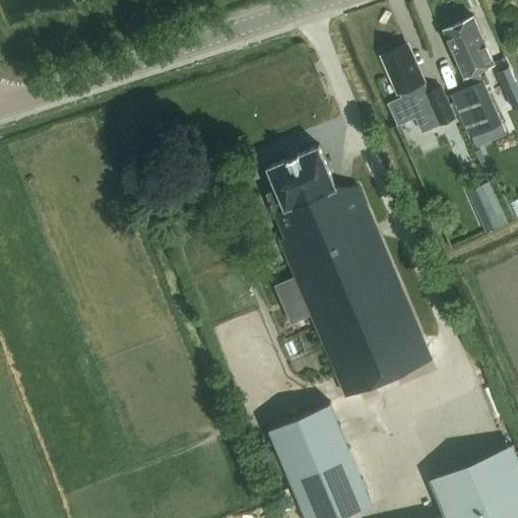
[(502,125),(478,73),(494,66),(473,19),(445,31),(465,78),(467,78),(471,87),(452,95),(470,138),(502,125)]
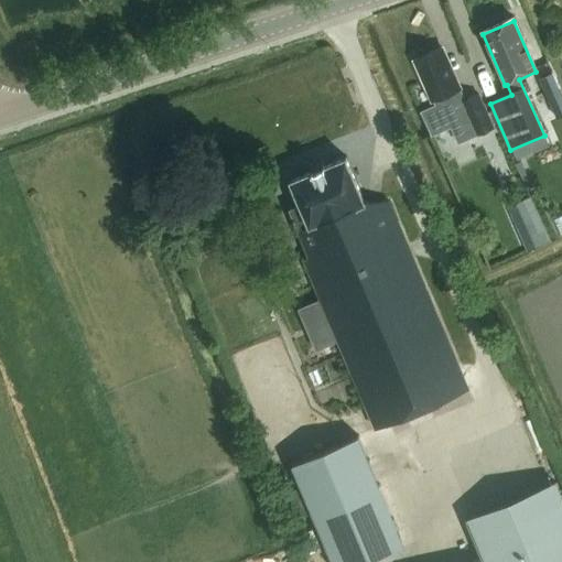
[(442,47),(414,60),(423,79),(422,83),(424,88),(428,89),(433,101),(438,99),(440,104),(445,117),(458,111),(464,125),(469,122),(474,133),(476,137),(494,129),(478,95),(464,101),(462,103),(460,97),(462,97),(463,96),(442,47)]
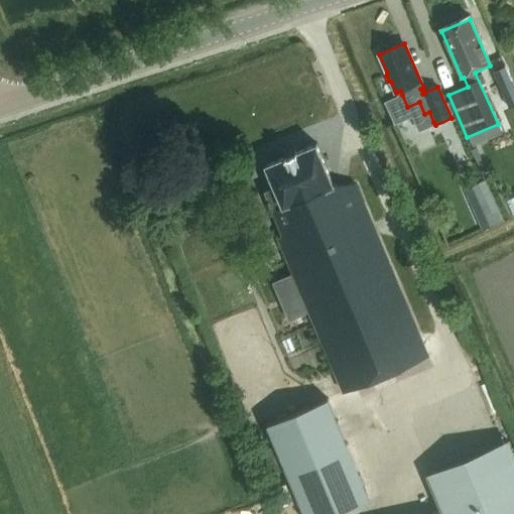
[(401,95),(383,103),(393,125),(411,118),(412,117),(407,107),(402,95),(401,95)]
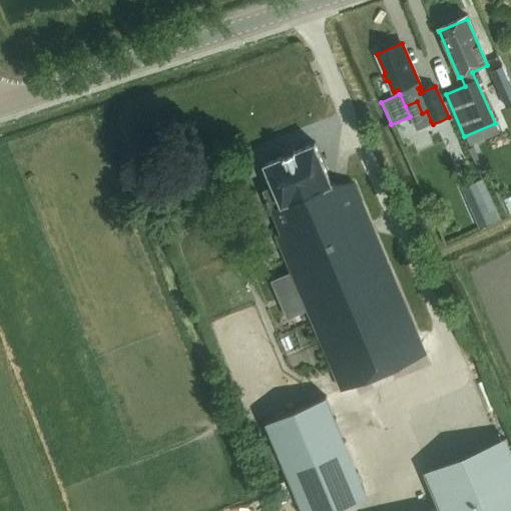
[(417,101),(405,106),(410,116),(417,132),(433,124),(431,121),(427,111),(422,113),(417,101)]
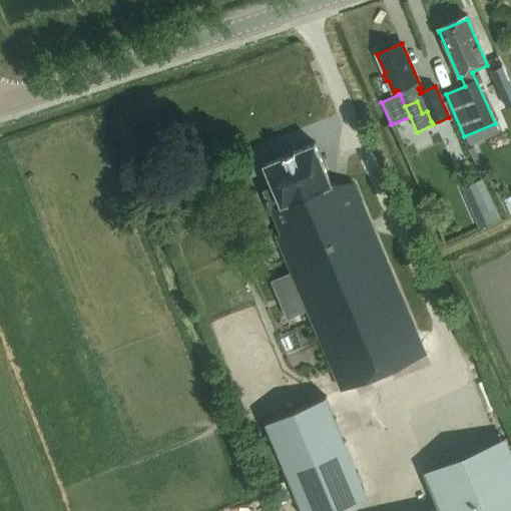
[(273,188),(262,193),(280,237),(276,239),(291,276),(272,284),(287,320),(306,312),(341,393),(425,358),(352,184),(329,184),(313,145),(263,167),(273,188)]
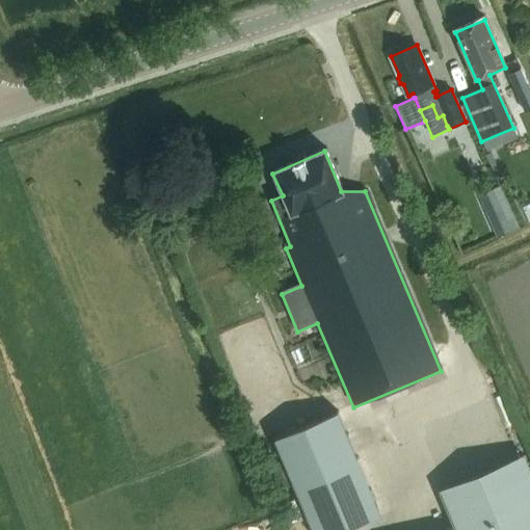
[(501,187),(483,195),(502,238),(520,230),(501,187)]
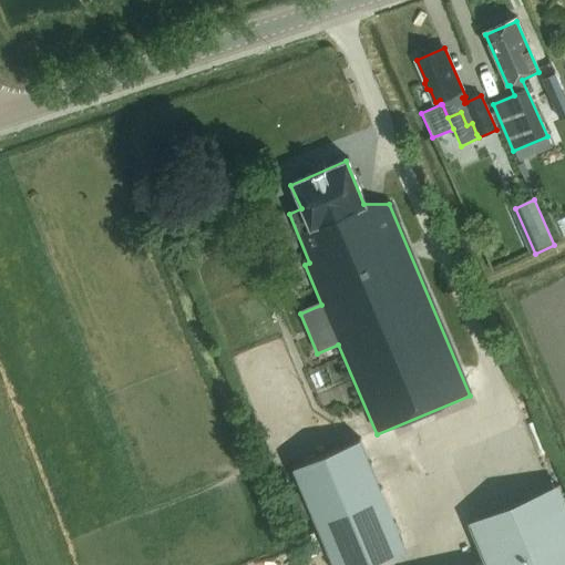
[(564,218),(555,223),(562,239),(564,237),(564,218)]
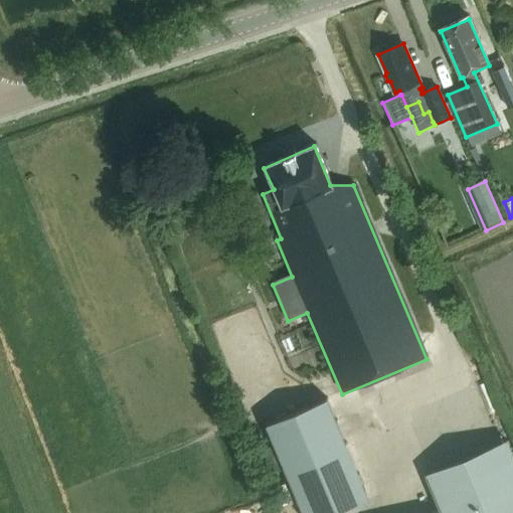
[(263,258),(273,253),(268,241),(258,245),(263,258)]
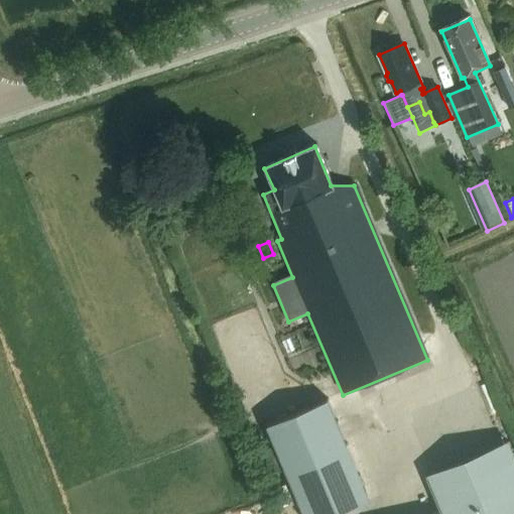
[(327,401),(266,425),(302,513),(341,513),(355,508),(332,454),(346,447),(327,401)]
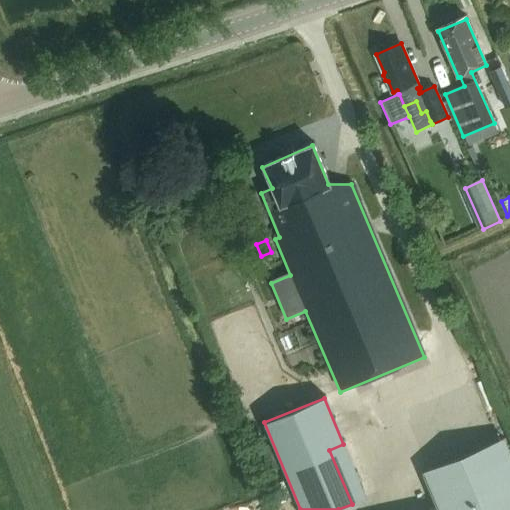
[(509,509),(509,477),(437,508),(438,509),(509,509)]
